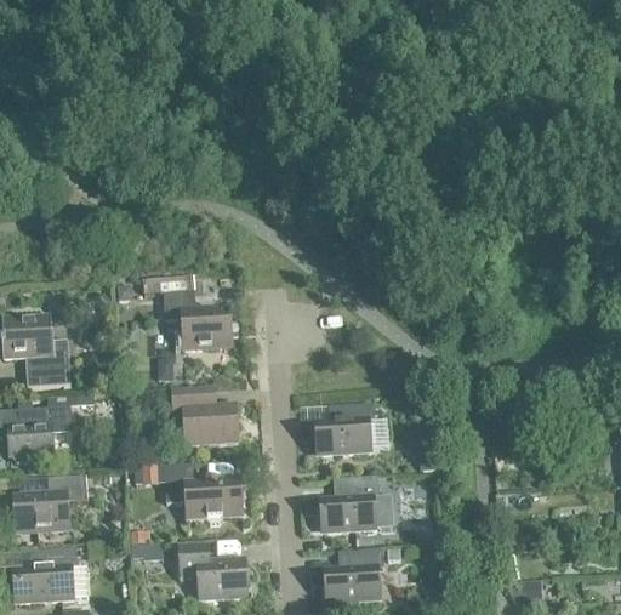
[(194,275),(141,279),(142,294),(163,292),(193,290),(195,290),(194,275)]
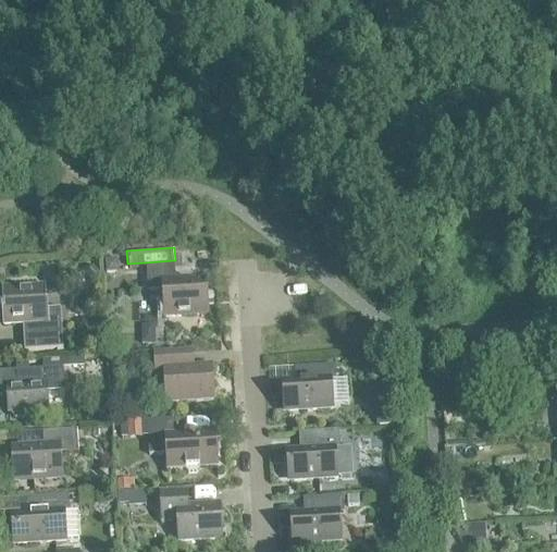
[(116,255),(103,256),(104,269),(112,269),(118,264),(116,255)]
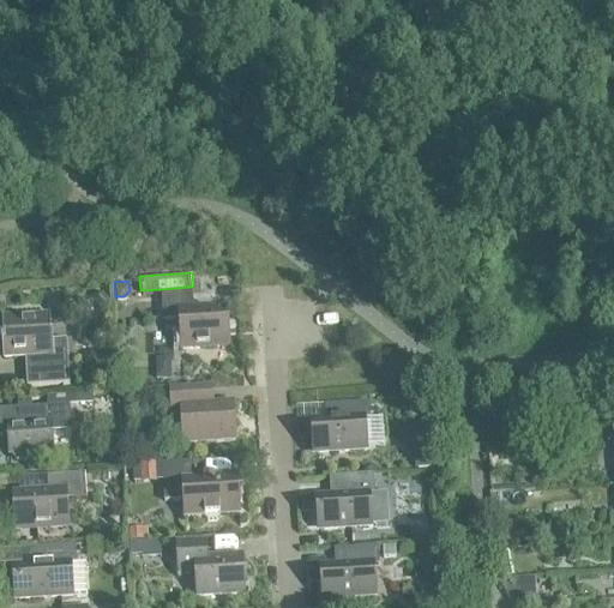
[(199,309),(192,304),(191,287),(161,289),(162,317),(179,315),(180,345),(228,342),(227,321),(206,302),(199,309)]
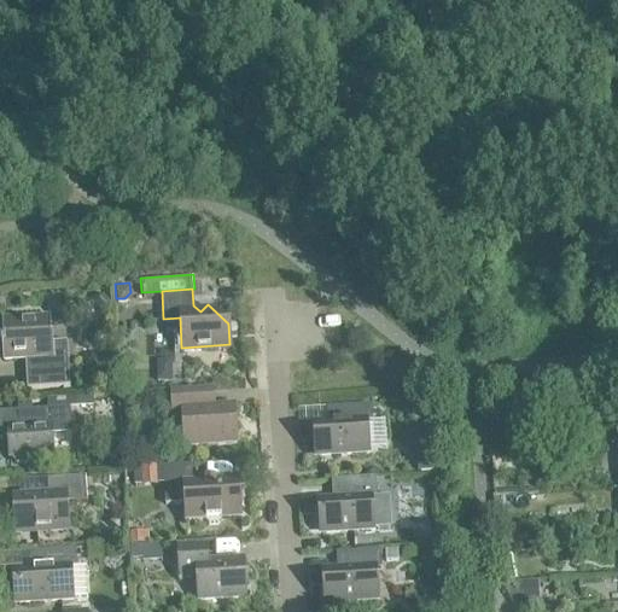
[(25,369),(27,385),(69,382),(66,337),(51,338),(50,314),(1,318),(3,337),(0,336),(0,342),(3,342),(4,355),(35,354),(36,368),(25,369)]
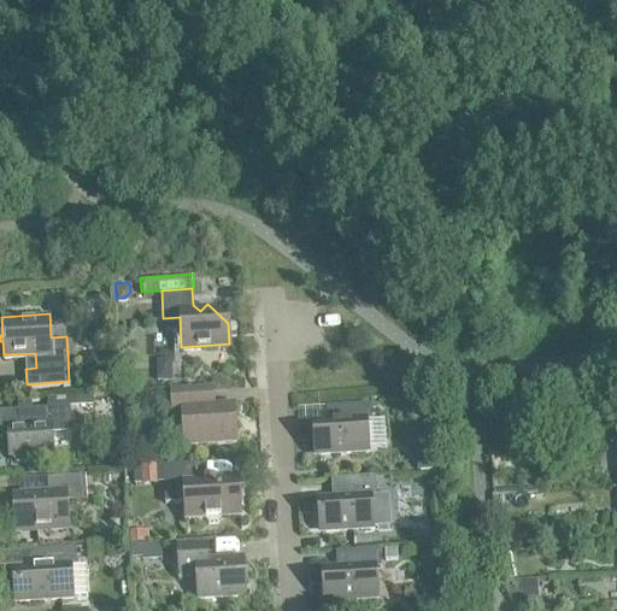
[(181,405),(183,441),(235,439),(233,400),(212,401),(212,383),(170,386),(171,406),(181,405)]
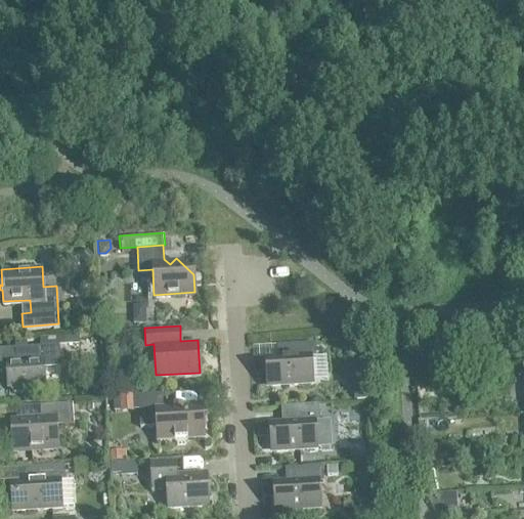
[(315,353),(314,339),(276,342),(277,355),(268,355),(270,383),(312,380),(311,354),(315,353)]
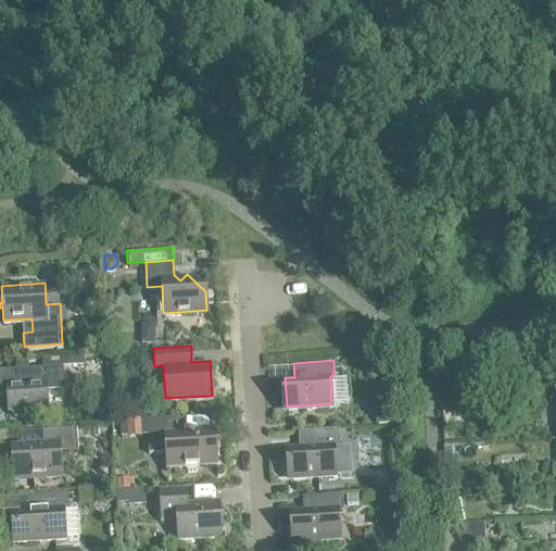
[(7,383),(9,409),(47,405),(45,382),(63,380),(62,363),(58,364),(58,361),(46,361),(46,364),(15,366),(16,382),(7,383)]
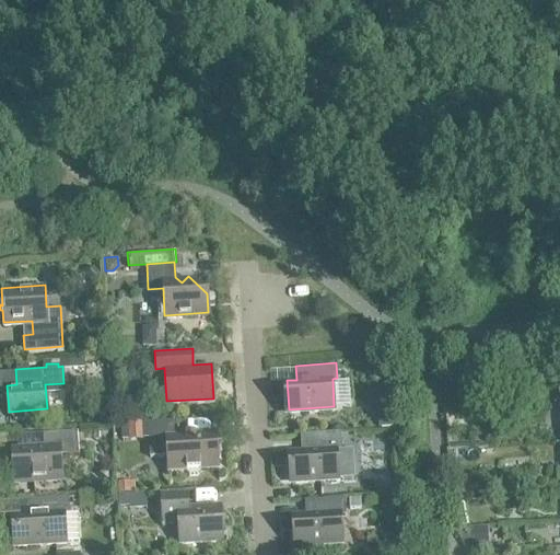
[(392,414),(377,414),(378,424),(392,424),(392,414)]
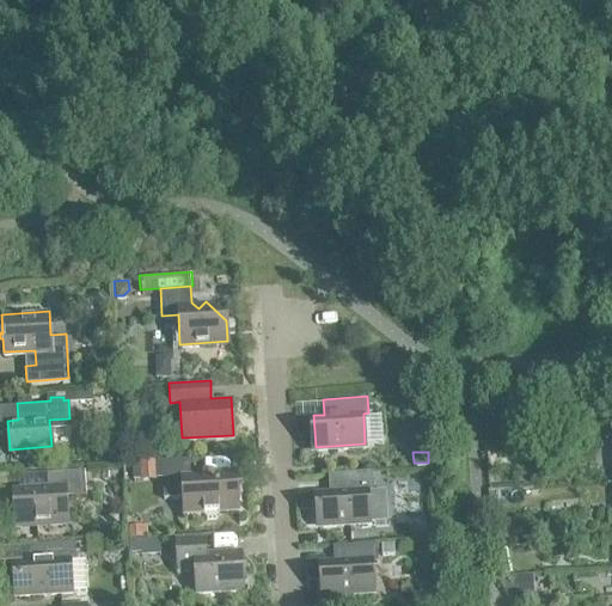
[(236,470),(193,472),(193,455),(160,458),(163,495),(182,494),(183,512),(238,508),(236,470)]
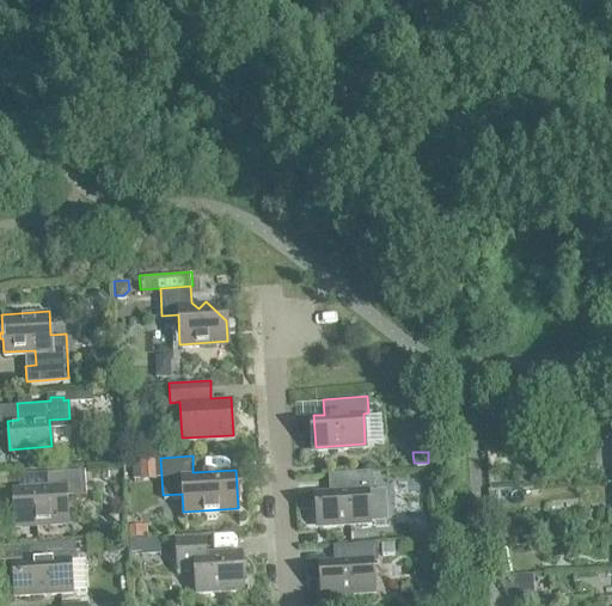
[(12,489),(14,522),(67,520),(66,493),(85,491),(84,467),(47,470),(48,487),(12,489)]
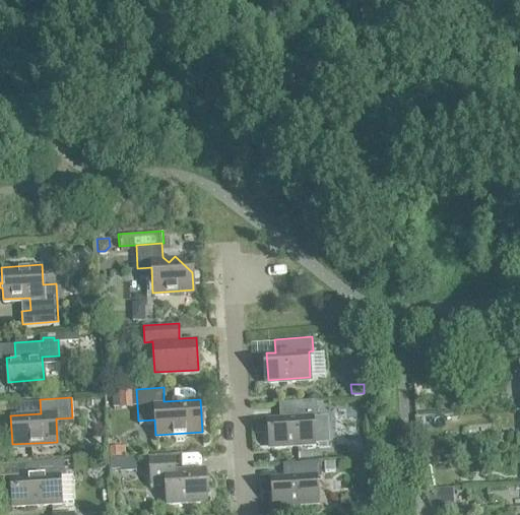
[(317,414),(316,398),(278,400),(279,417),(270,417),(272,445),(329,441),(327,414),(317,414)]
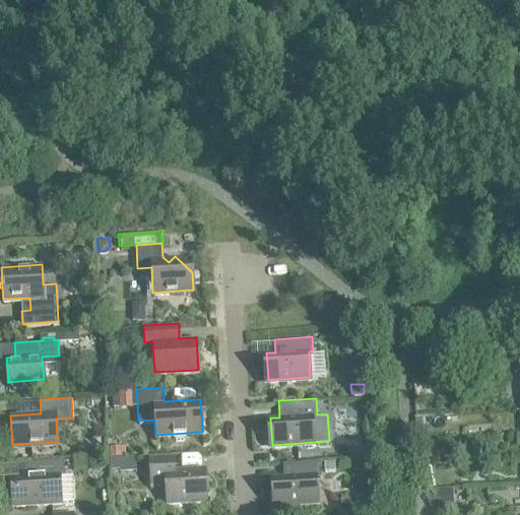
[(124,443),(109,443),(110,454),(125,454),(124,443)]
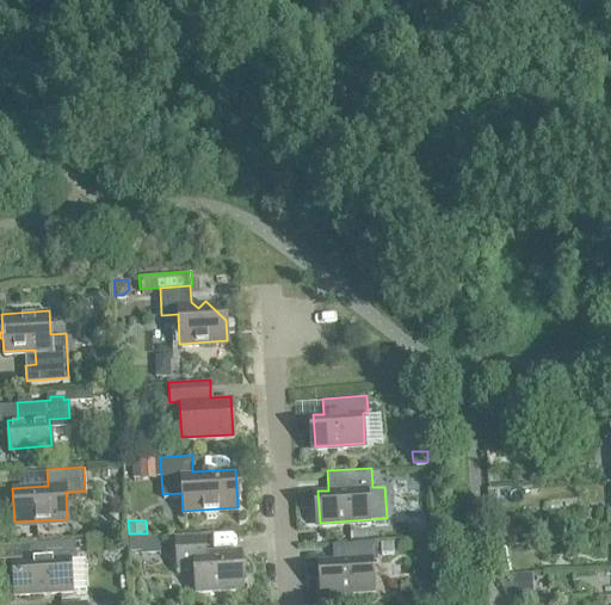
[(109,522),(91,523),(92,535),(110,533),(109,522)]
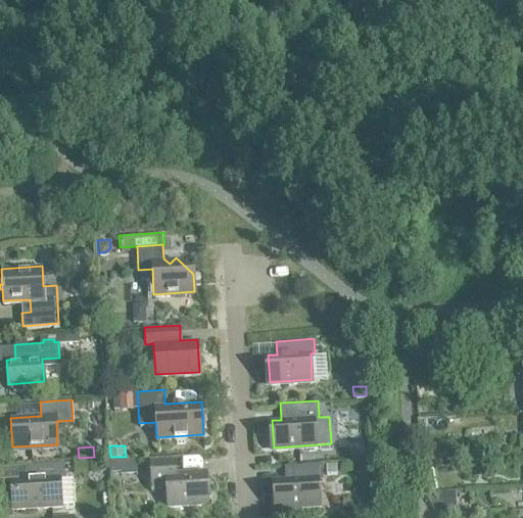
[(165,484),(167,504),(207,501),(205,470),(176,472),(175,458),(149,459),(151,485),(165,484)]
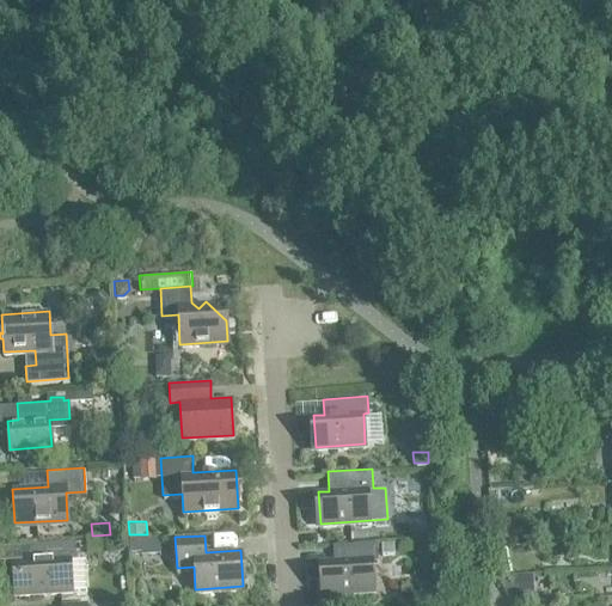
[(140,537),(129,537),(129,550),(141,550),(140,537)]
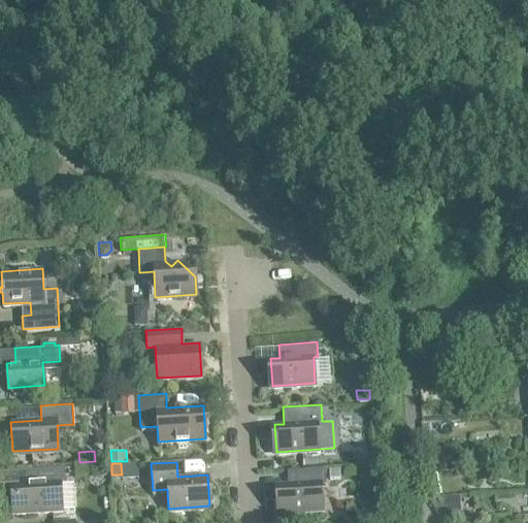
[(64,482),(63,465),(26,467),(27,483),(13,484),(15,512),(62,509),(60,482),(64,482)]
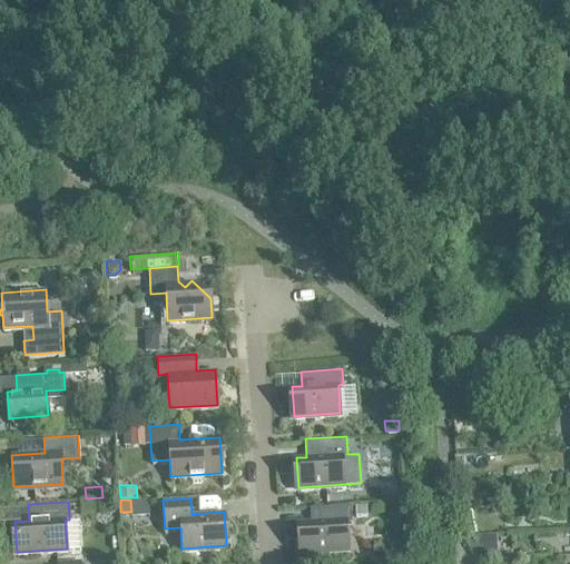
[(310,505),(311,521),(301,522),(302,551),(349,548),(346,520),(351,520),(351,503),(310,505)]
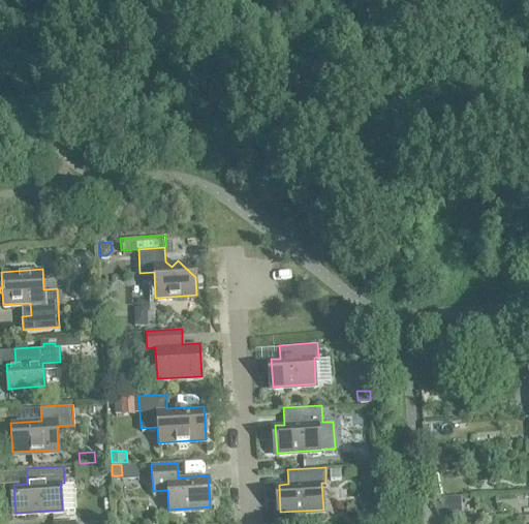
[(340,467),(330,467),(330,476),(340,476),(340,467)]
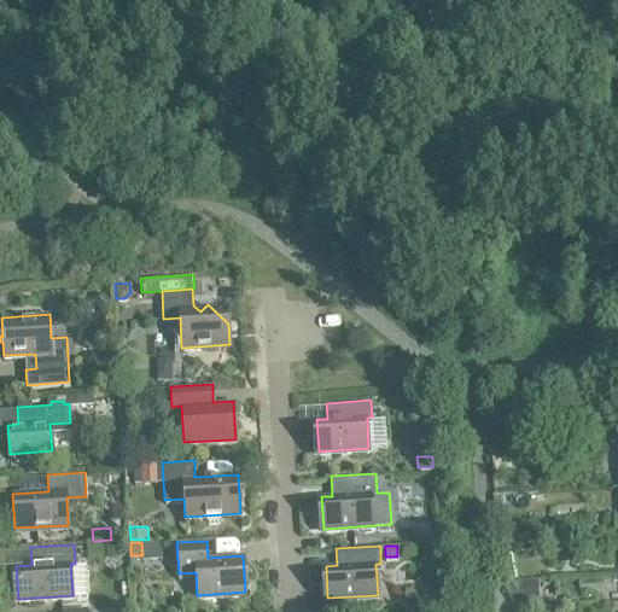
[(511,552),(497,553),(502,577),(514,575),(511,552)]
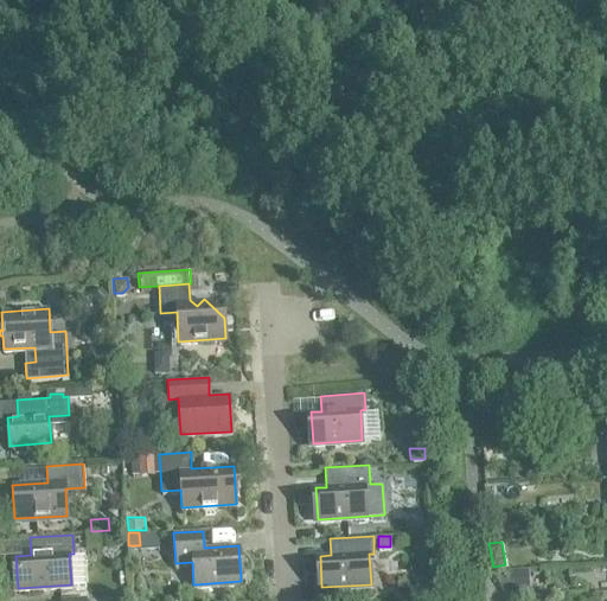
[(529,567),(511,568),(511,587),(529,586),(529,567)]
